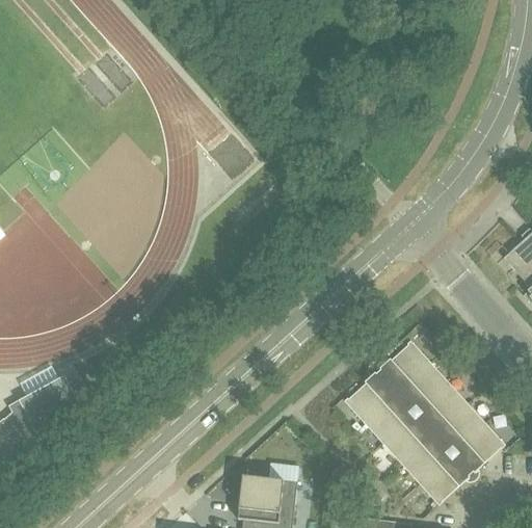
[(531,229),(530,227),(523,233),(526,237),(504,256),(531,286),(529,289),(531,292),(531,293),(530,295),(531,296),(531,229)]
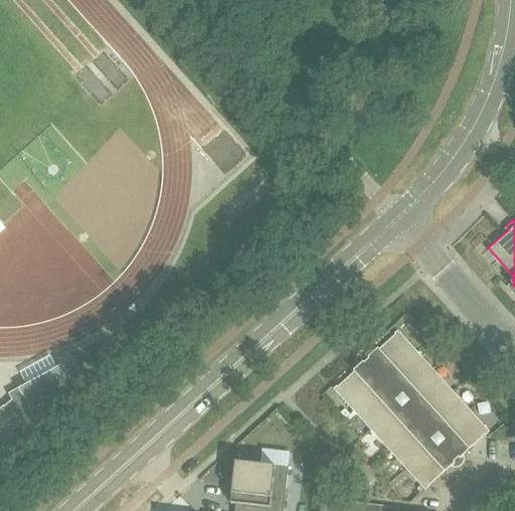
[(425,485),(438,474),(454,460),(455,461),(456,460),(455,459),(459,455),(460,456),(461,455),(461,454),(488,429),(398,329),(374,351),(371,349),(370,348),(368,348),(367,347),(365,347),(363,348),(362,348),(361,349),(359,350),(358,351),(358,352),(357,354),(357,355),(357,357),(357,358),(358,360),(358,361),(360,363),(336,386),(425,485)]
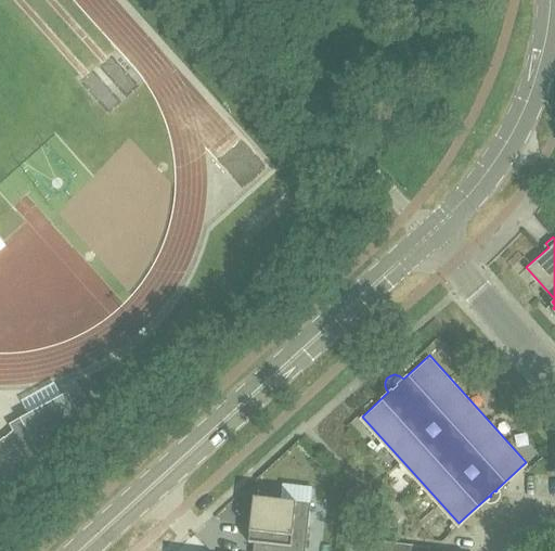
[(4,434),(0,437),(0,507),(44,468),(42,464),(46,461),(39,448),(86,423),(75,404),(67,389),(59,395),(57,395),(57,396),(49,400),(49,399),(48,400),(40,405),(39,405),(39,406),(31,410),(30,410),(29,410),(29,411),(22,414),(10,421),(18,437),(12,443),(4,434)]
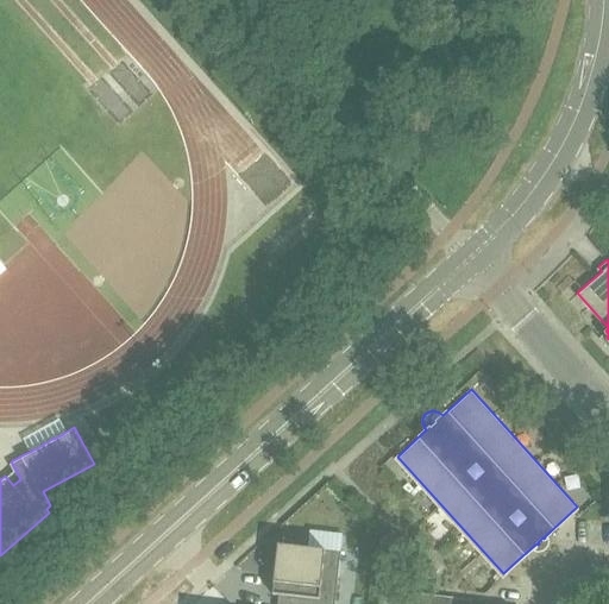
[(96,434),(82,442),(94,464),(108,455),(96,434)]
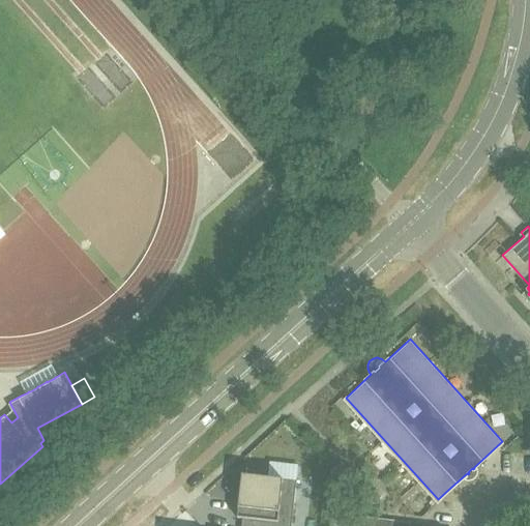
[(355,414),(350,419),(355,425),(360,420),(355,414)]
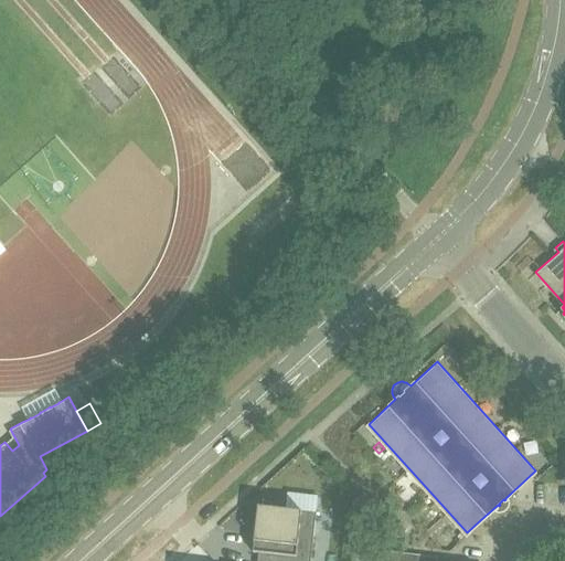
[(258,508),(252,507),(249,529),(255,530),(253,550),(258,550),(257,560),(310,560),(317,510),(258,504),(258,508)]
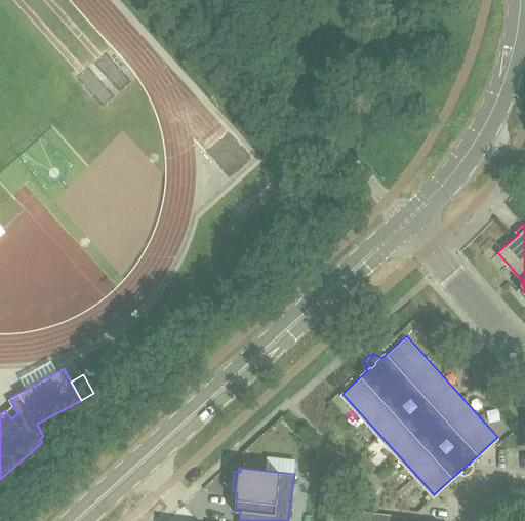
[(358,520),(405,520),(407,514),(353,508),(352,520),(358,520)]
